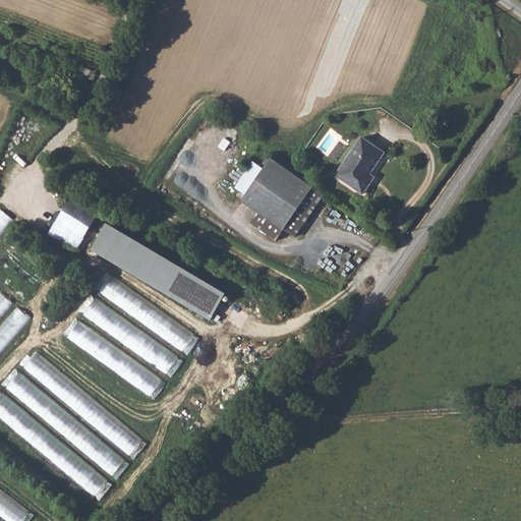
[(363,135),(336,175),(363,194),(374,178),(369,175),(386,152),(363,135)]
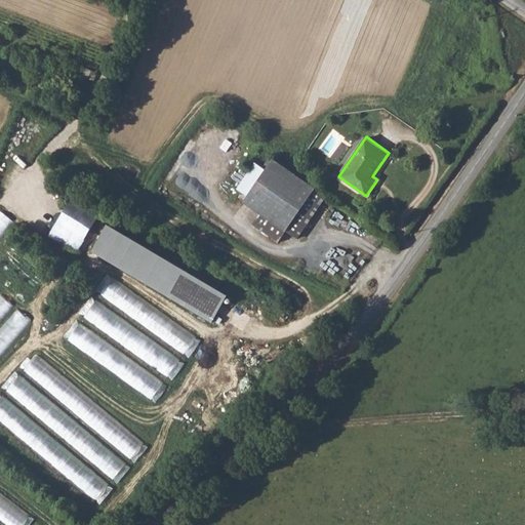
[(244,202),(260,213),(287,230),(316,188),(312,186),(316,179),(306,172),(300,178),(272,160),(266,169),(254,162),(237,189),(243,193),(239,197),(245,201),(244,202)]
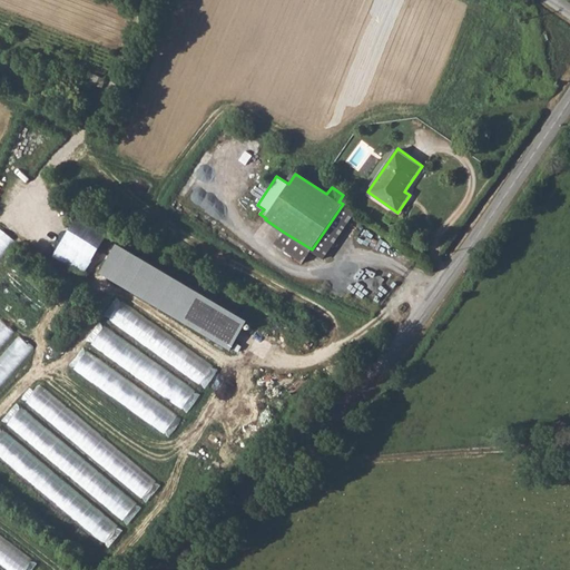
[(90,264),(102,245),(108,237),(80,218),(74,228),(61,247),(57,254),(85,273),(90,264)]
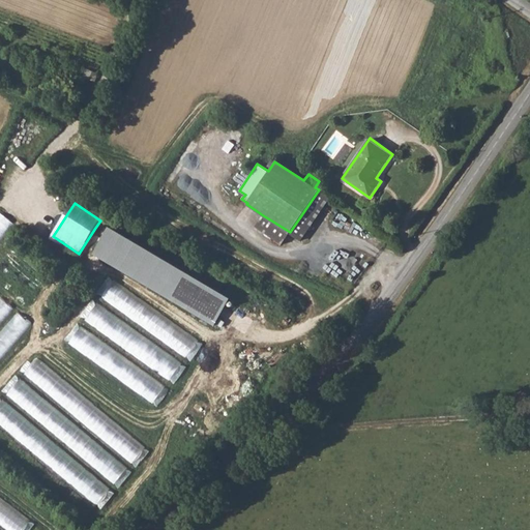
[(0,239),(15,223),(1,211),(0,211),(0,239)]
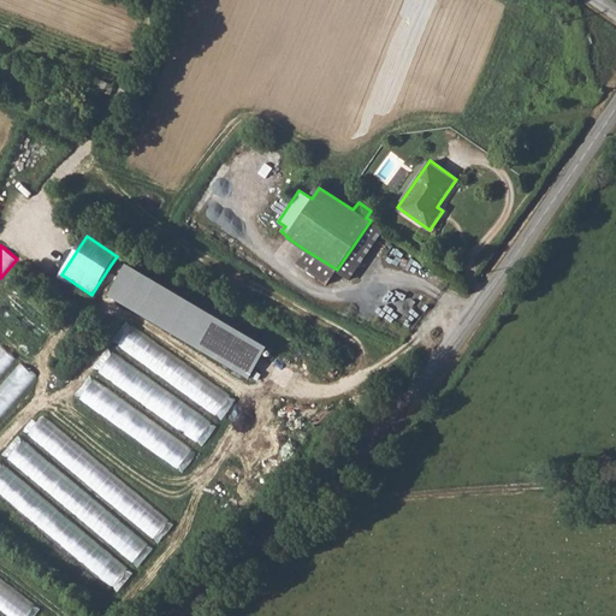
[(267,347),(128,266),(110,296),(249,378),(267,347)]
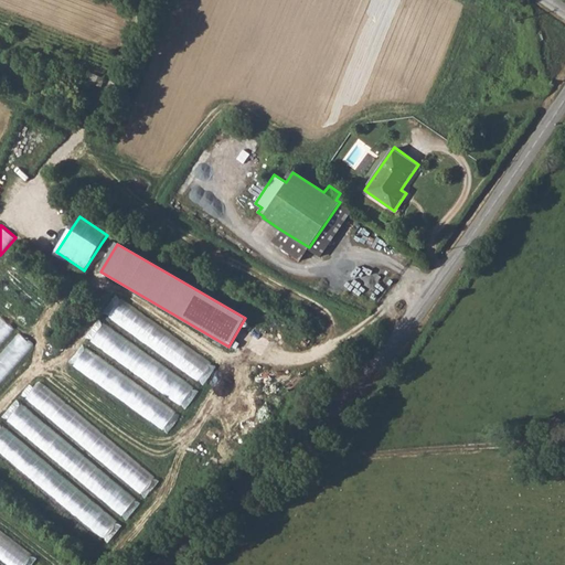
[(217,364),(116,295),(103,313),(205,383),(217,364)]
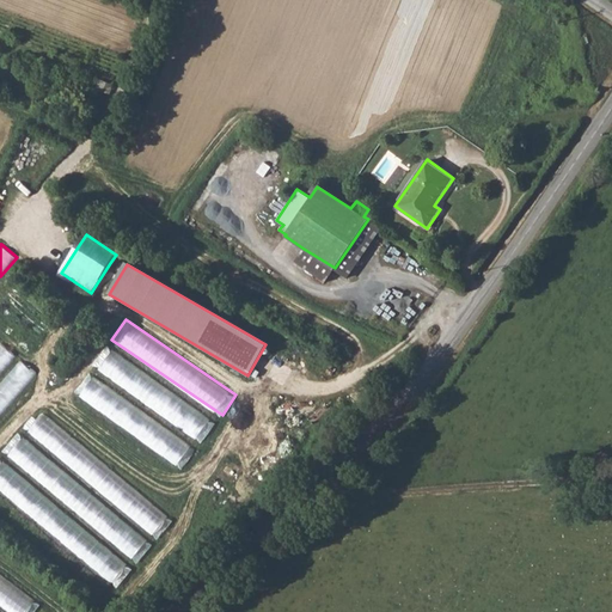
[(91,371),(207,438),(219,416),(103,350),(91,371)]
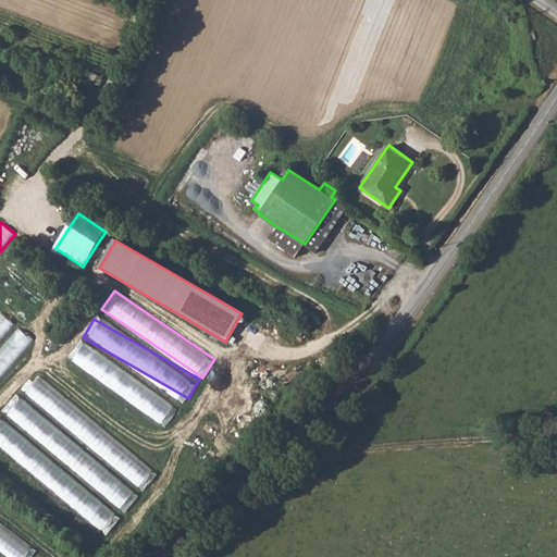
[(66,358),(169,425),(181,407),(79,339),(66,358)]
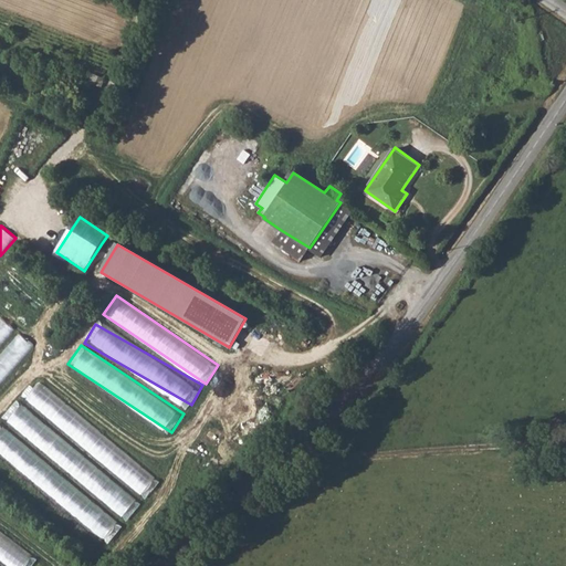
[(1,352),(0,353),(0,383),(16,364),(1,352)]
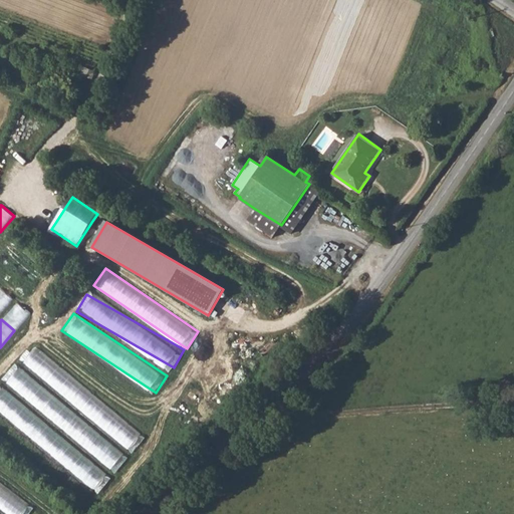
[(145,434),(32,343),(19,359),(132,450),(145,434)]
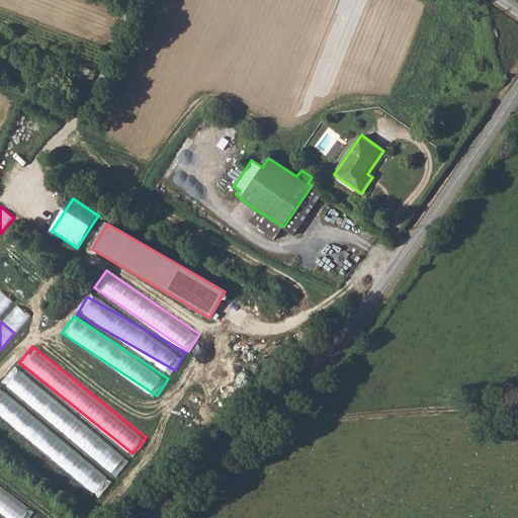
[(15,367),(3,382),(117,475),(131,459),(15,367)]
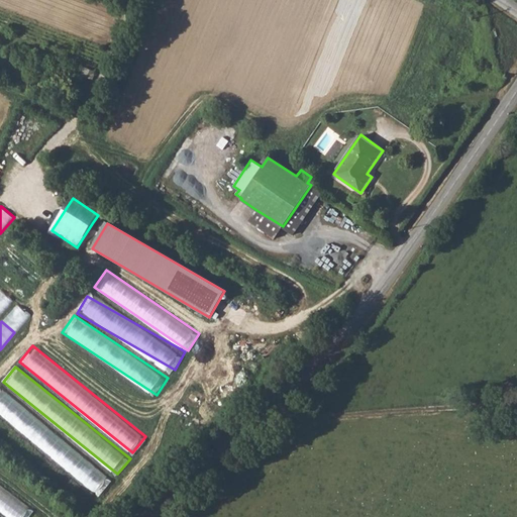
[(0,414),(100,495),(113,479),(0,388),(0,414)]
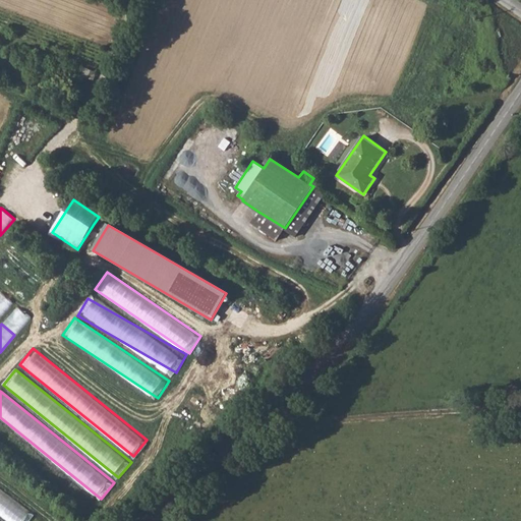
[(0,510),(16,520),(29,520),(37,510),(0,485),(0,510)]
